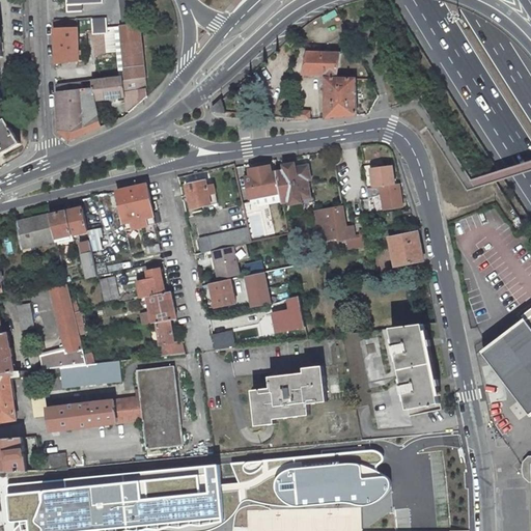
[(66,0),(67,12),(82,11),(82,4),(104,3),(103,0),(66,0)]
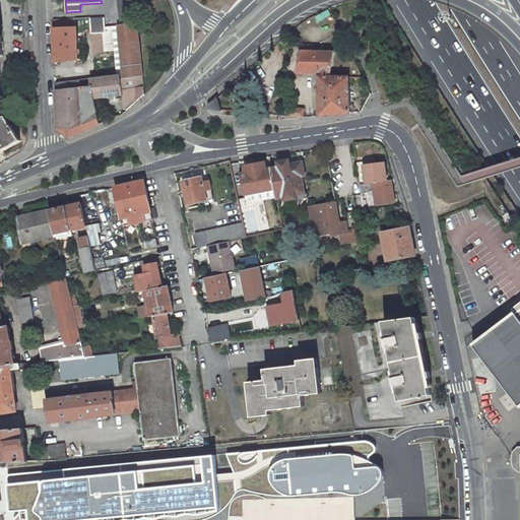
[(118,0),(122,24),(119,25),(113,26),(113,35),(120,34),(121,43),(139,41),(133,0),(118,0)]
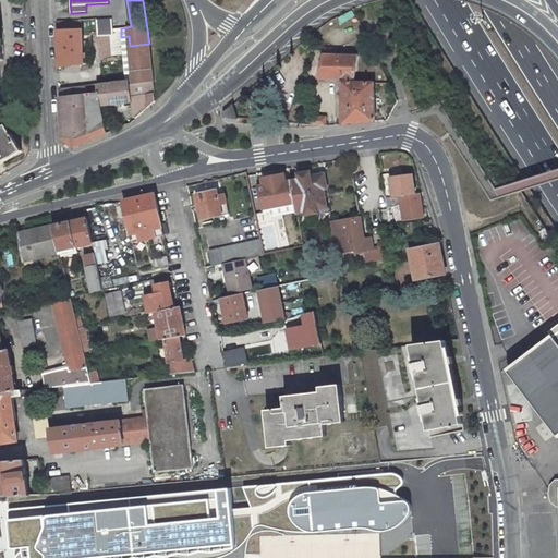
[(340,22),(354,19),(353,13),(339,16),(340,22)]
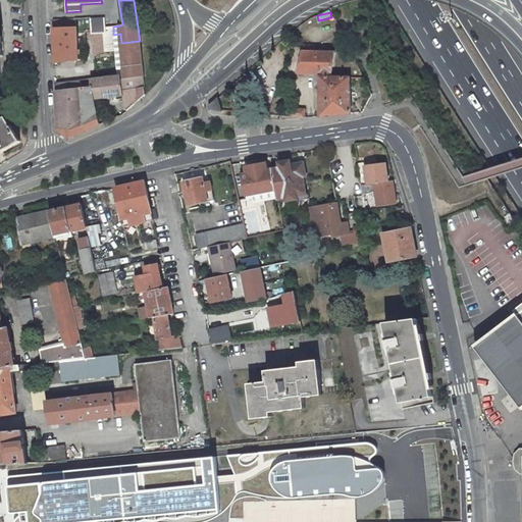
[(105,17),(91,18),(94,55),(104,51),(102,34),(106,33),(105,17)]
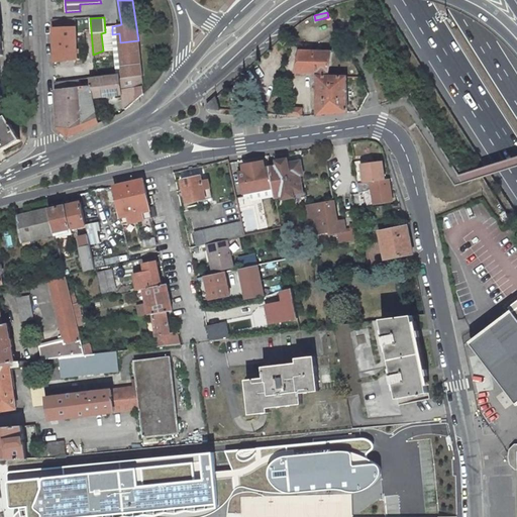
[(76,19),(54,20),(54,30),(56,62),(78,59),(76,19)]
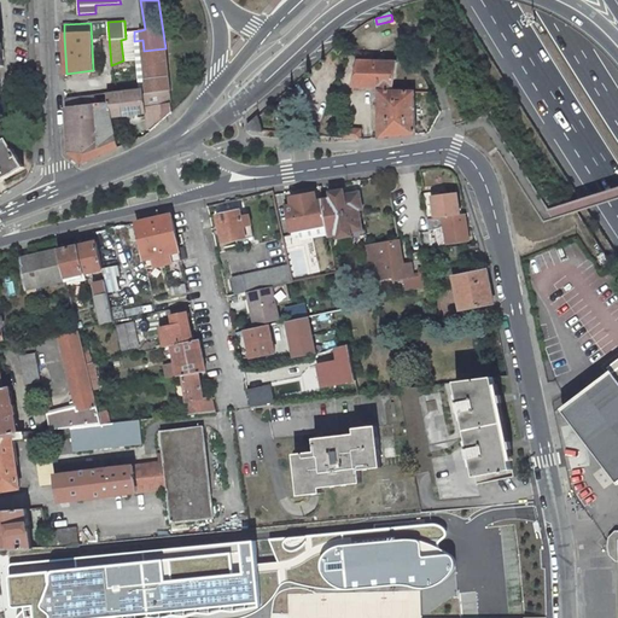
[(165,48),(144,51),(147,94),(170,91),(165,48)]
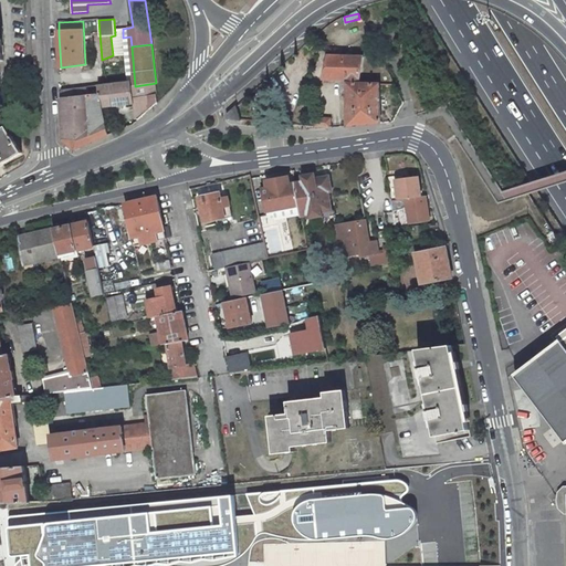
[(347,126),(381,123),(380,84),(359,83),(364,56),(328,55),(324,79),(347,79),(347,126)]
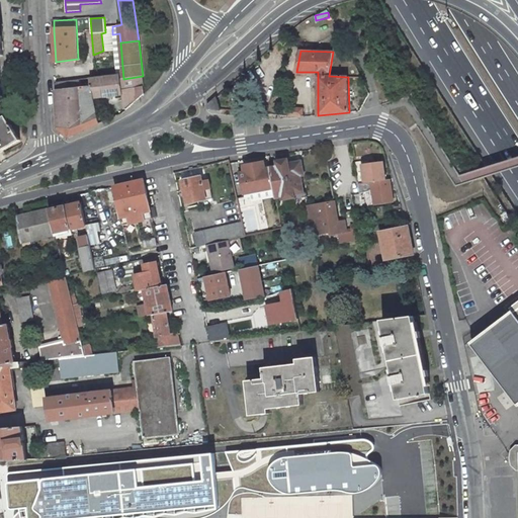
[(120,74),(90,78),(91,87),(92,87),(93,98),(122,94),(121,89),(120,79),(120,74)]
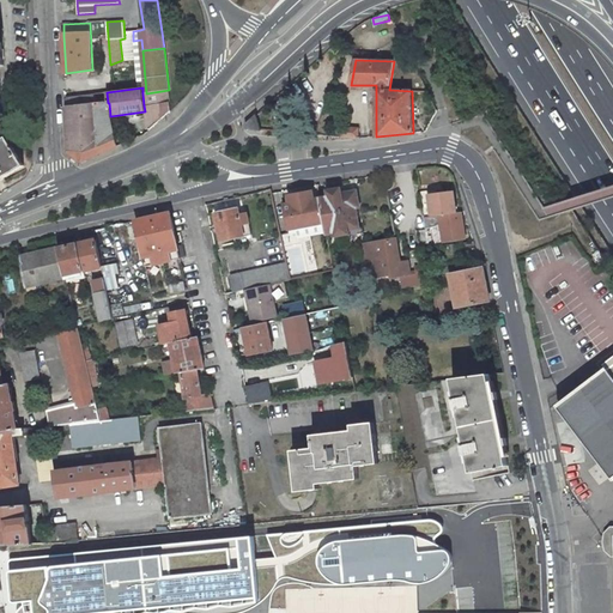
[(169,90),(146,93),(147,105),(147,111),(150,131),(171,111),(169,90)]
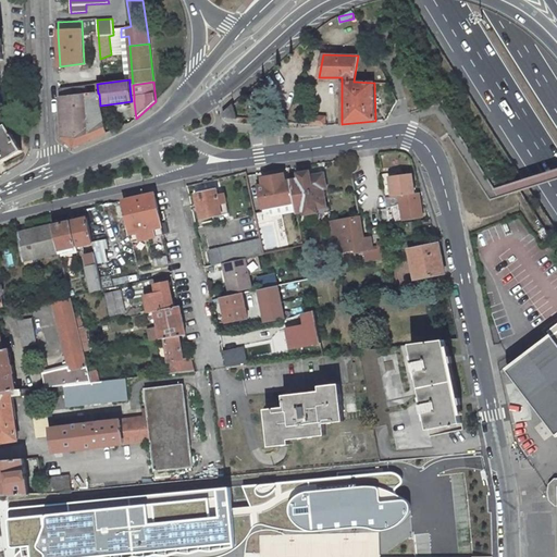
[(87,85),(60,88),(61,98),(87,95),(87,85)]
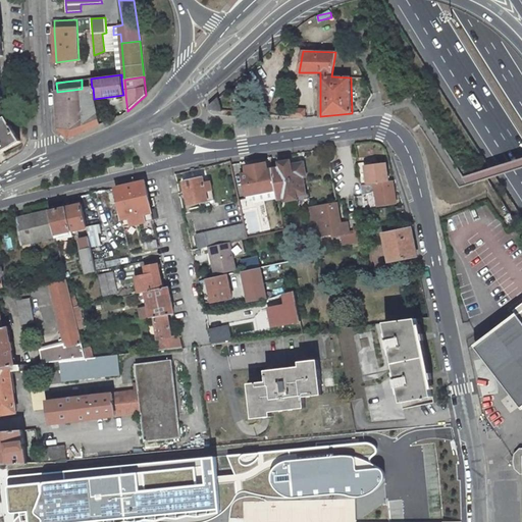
[(82,89),(85,132),(100,124),(94,99),(93,88),(92,88),(82,89)]
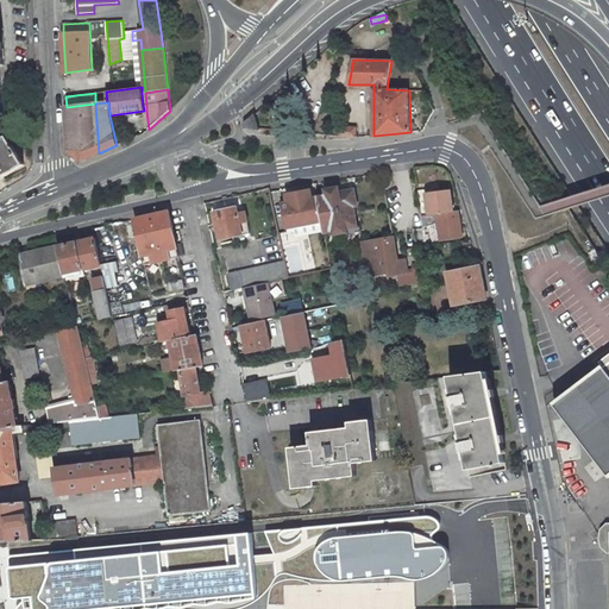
[(95,104),(67,107),(68,151),(81,161),(89,157),(99,154),(95,104)]
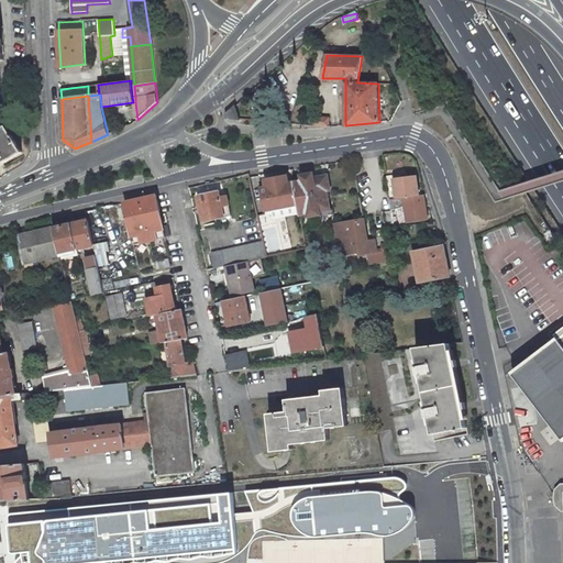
[(235,106),(225,114),(227,119),(240,120),(235,106)]
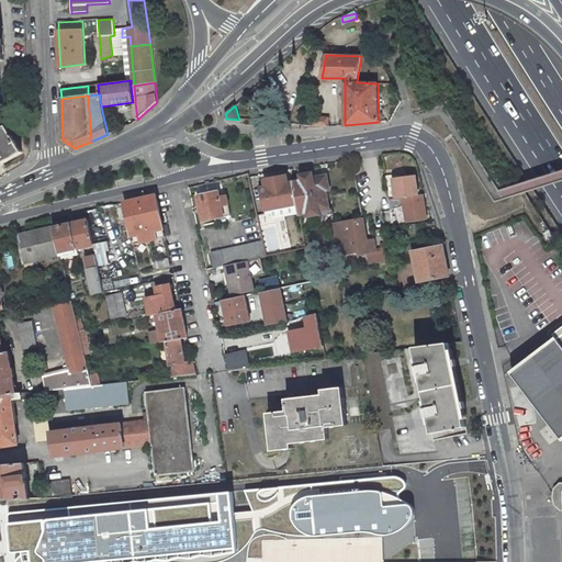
[(314,116),(313,126),(328,127),(329,117),(314,116)]
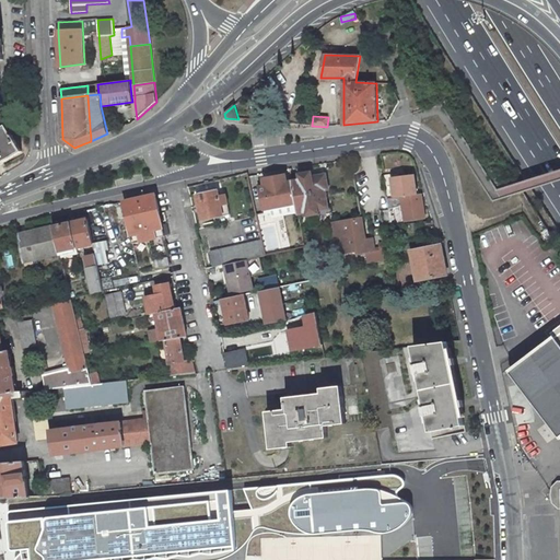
[(0,130),(0,164),(22,152),(7,127),(0,130)]
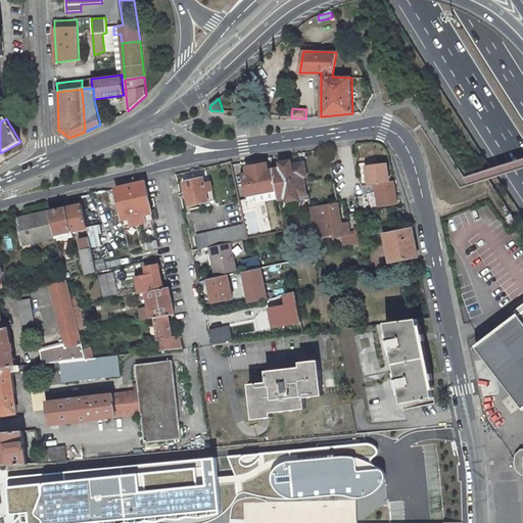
[(277,190),(278,199),(286,198),(297,196),(305,194),(303,177),(306,177),(304,164),(292,167),(291,161),(281,163),(281,168),(274,170),(277,190)]
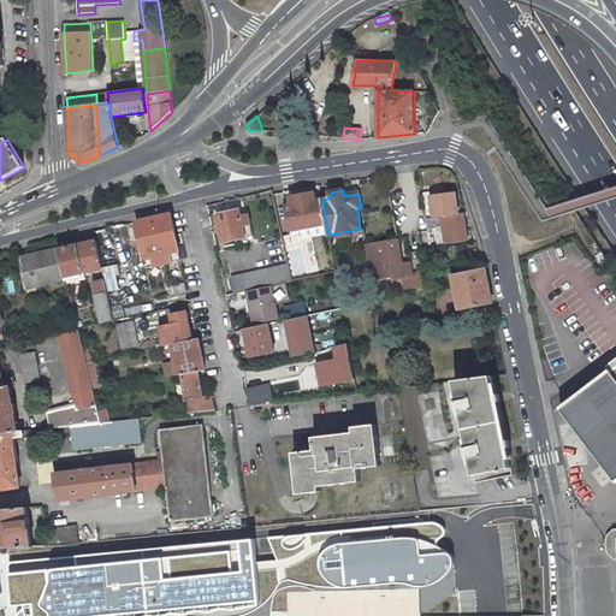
[(297,230),(326,224),(323,200),(317,200),(314,191),(290,196),(291,205),(292,208),(286,209),(288,215),(278,218),(282,234),(291,231),(291,235),(298,234),(297,230)]
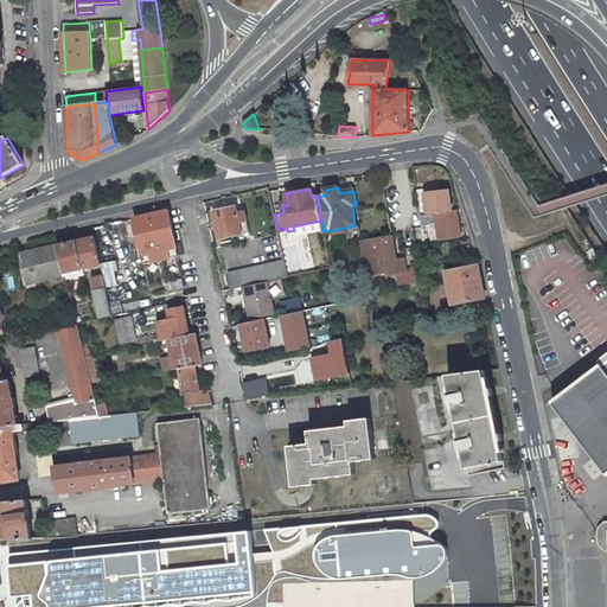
[(420,204),(421,215),(453,211),(451,189),(425,192),(426,203),(420,204)]
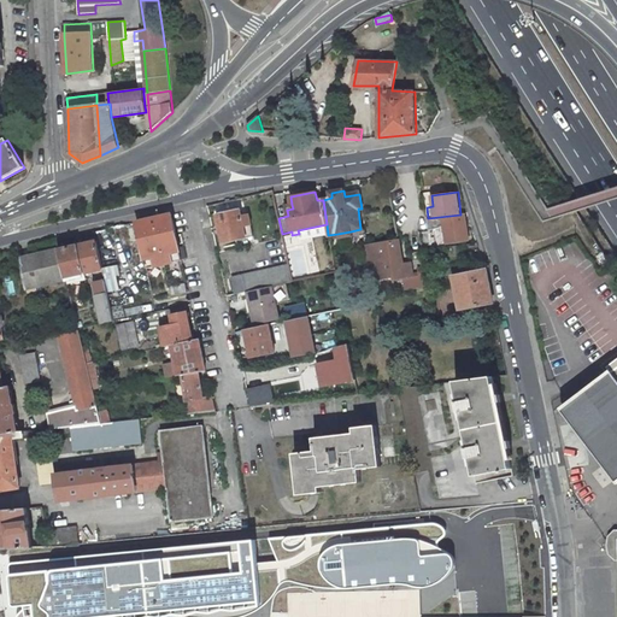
[(241,216),(240,209),(217,215),(224,244),(247,239),(245,228),(252,225),(250,213),(241,216)]
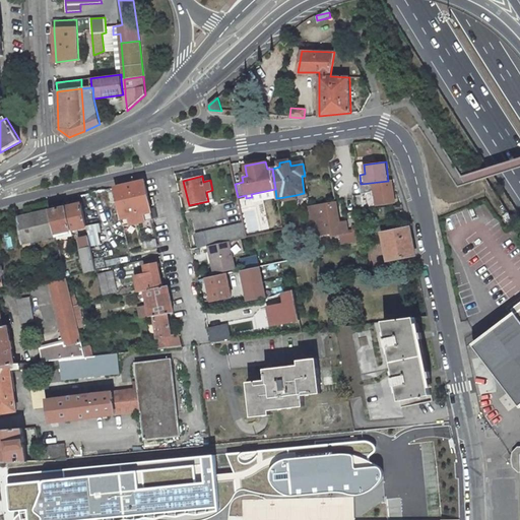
[(152,216),(144,180),(106,189),(108,199),(109,203),(118,201),(119,206),(121,214),(126,213),(128,221),(152,216)]
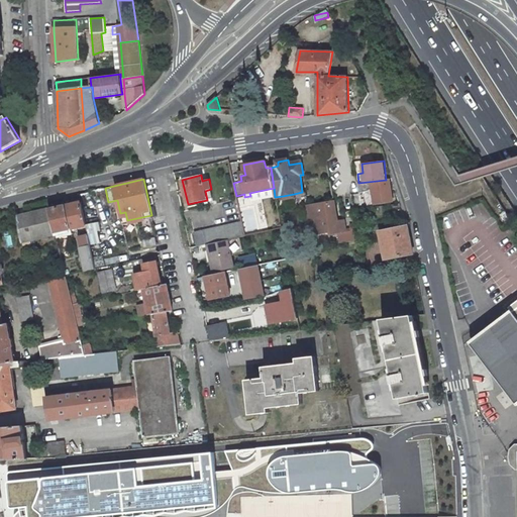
[(393,202),(389,179),(386,180),(358,183),(359,192),(373,190),(375,205),(393,202)]
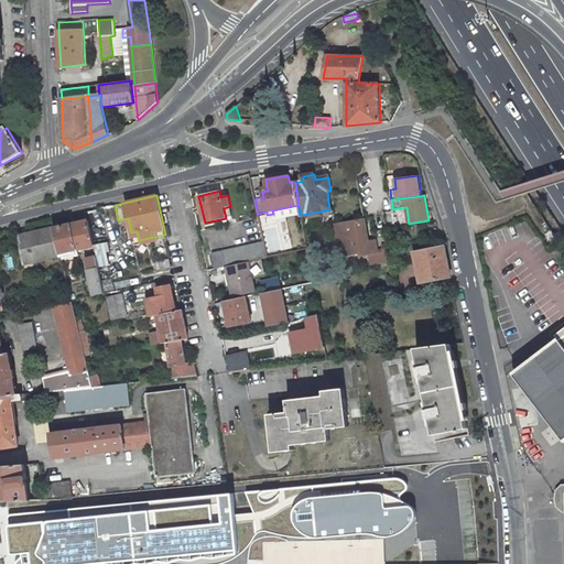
[(110,215),(88,219),(94,245),(107,241),(105,231),(112,229),(110,217),(110,215)]
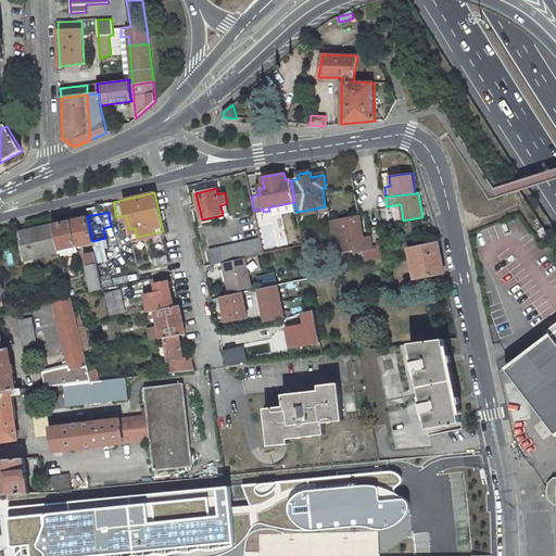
[(115,213),(109,214),(111,226),(115,226),(114,223),(117,223),(116,217),(115,213)]
